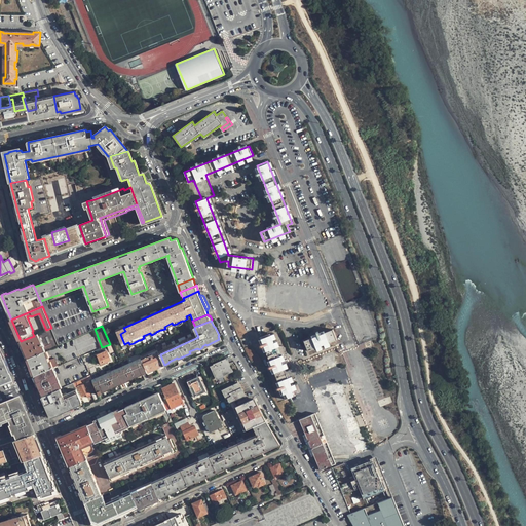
[(308,350),(338,339),(333,329),(305,340),(308,350)]
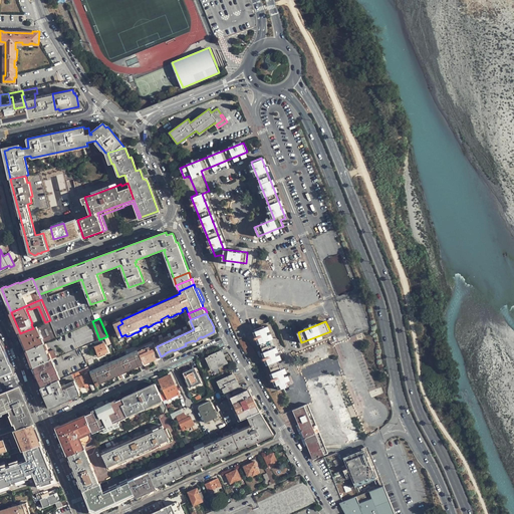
[(255,329),(279,390),(286,387),(289,386),(285,376),(265,325),(255,329)]
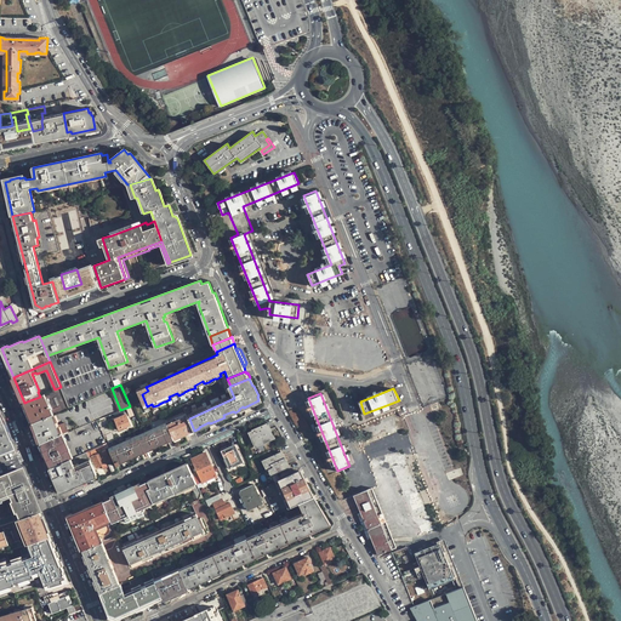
[(33,417),(35,422),(53,414),(45,394),(40,397),(27,402),(28,406),(26,408),(30,419),(33,417)]
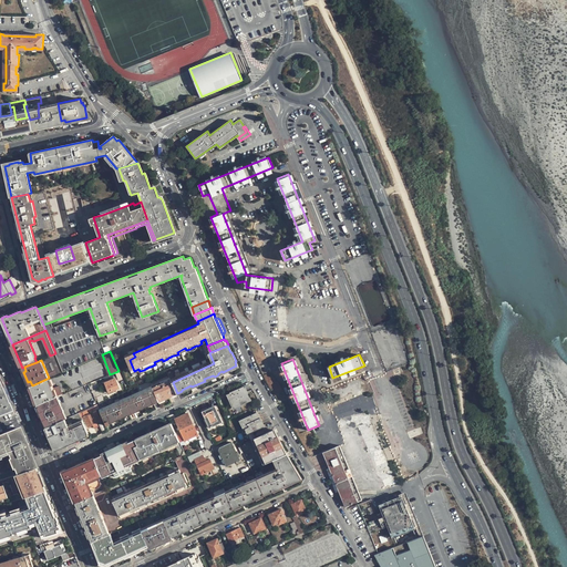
[(53,388),(49,378),(32,385),(30,387),(37,404),(38,405),(40,403),(57,397),(63,393),(60,385),(53,388)]
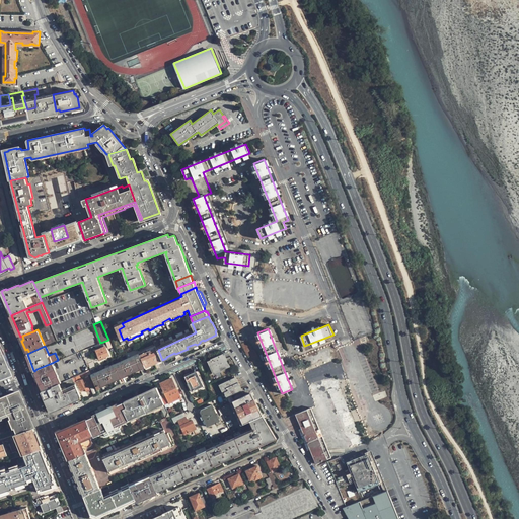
[(100,359),(109,355),(106,346),(96,350),(100,359)]
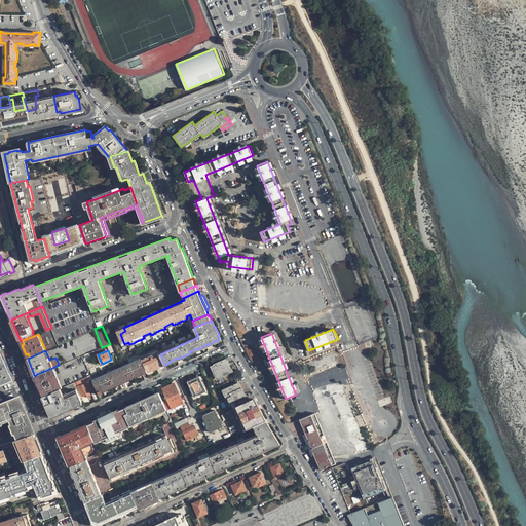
[(153,370),(164,365),(160,354),(158,350),(142,358),(148,371),(152,369),(153,370)]
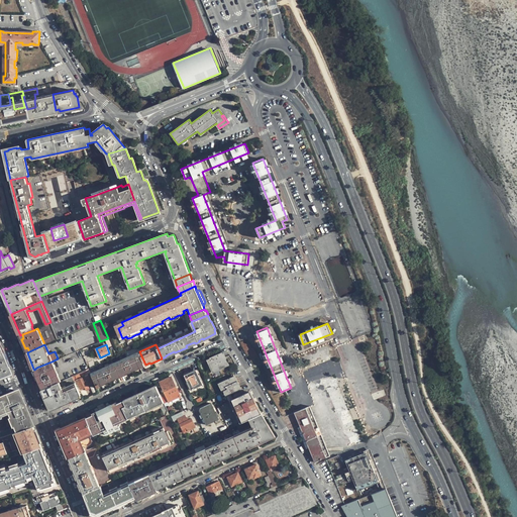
[(316,348),(318,355),(330,351),(328,344),(316,348)]
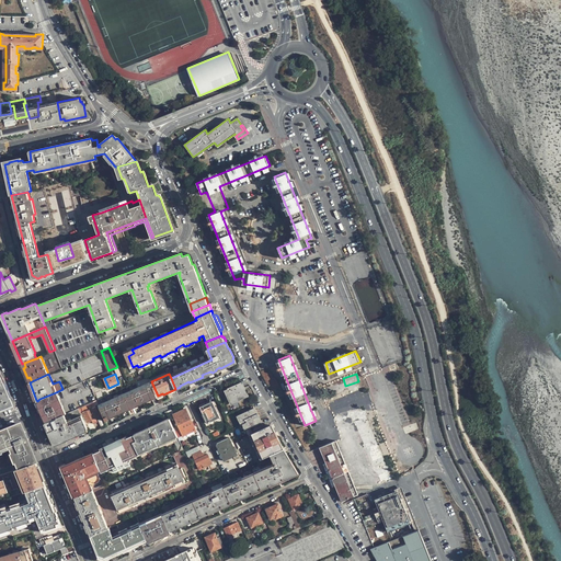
[(0,409),(12,404),(9,397),(8,398),(0,377),(0,409)]
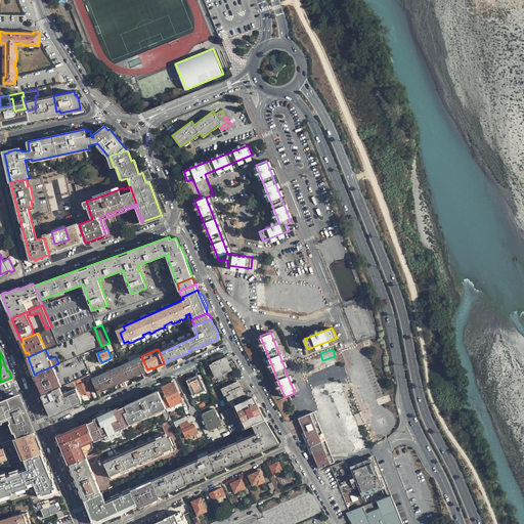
[(141,356),(92,378),(98,393),(147,372),(147,369),(141,356)]
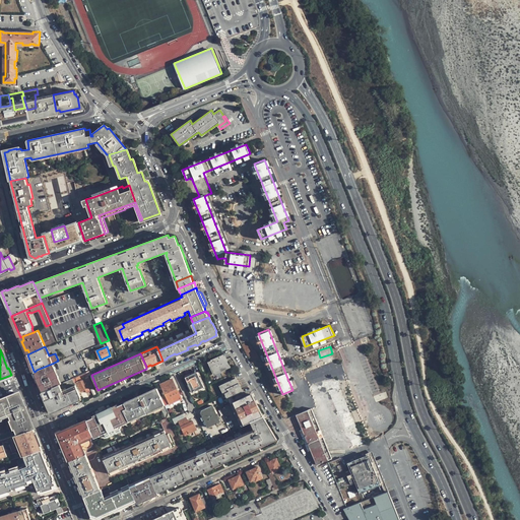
[(226,361),(225,360),(223,354),(212,360),(212,362),(210,363),(212,368),(213,368),(216,373),(222,371),(221,369),(230,366),(228,361),(226,361)]
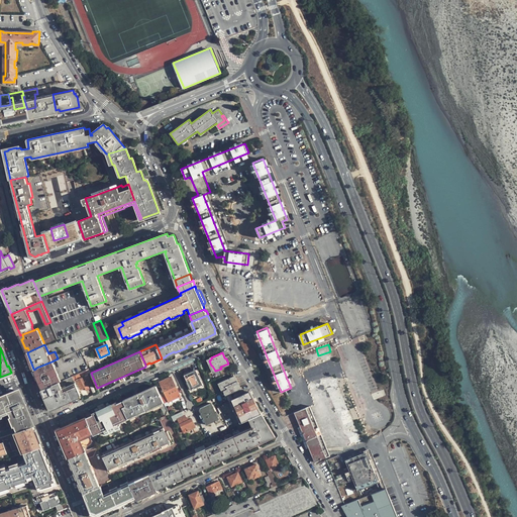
[(34,370),(42,390),(61,382),(52,362),(36,368),(34,370)]
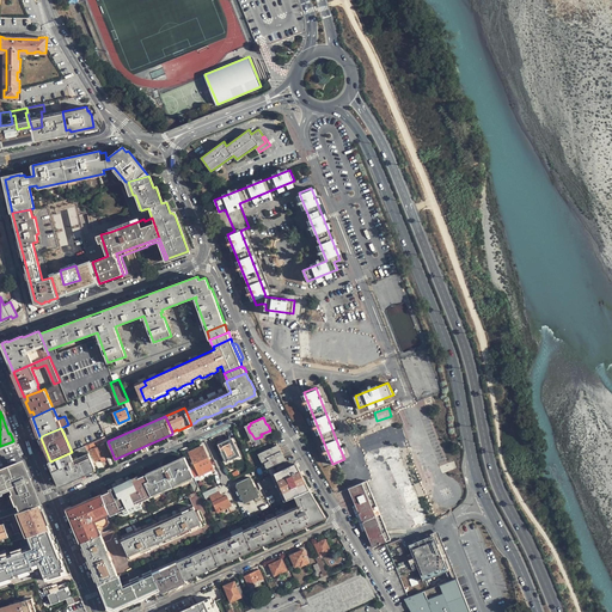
[(232,438),(219,444),(227,460),(240,456),(232,438)]
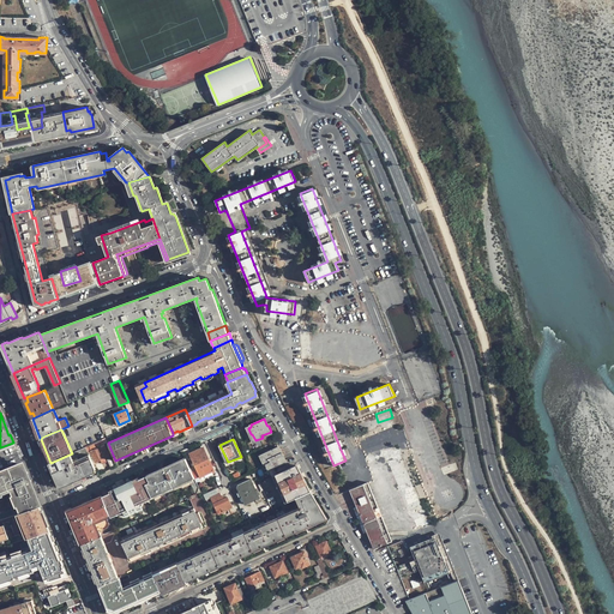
[(104,443),(103,440),(90,446),(92,450),(91,451),(96,462),(102,459),(102,458),(106,457),(110,455),(104,443)]
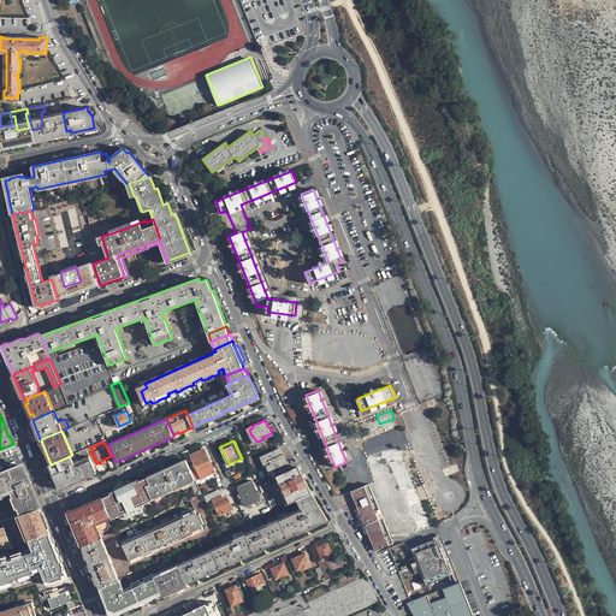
[(372,445),(369,445),(371,448),(369,448),(371,450),(360,455),(365,466),(390,456),(391,460),(389,461),(389,462),(388,463),(389,463),(389,465),(390,465),(400,487),(397,489),(398,490),(400,490),(401,491),(403,490),(412,510),(408,511),(409,513),(408,514),(408,515),(409,515),(410,516),(412,516),(413,521),(415,520),(420,531),(431,526),(400,450),(390,454),(386,444),(375,449),(374,446),(373,446),(372,445)]
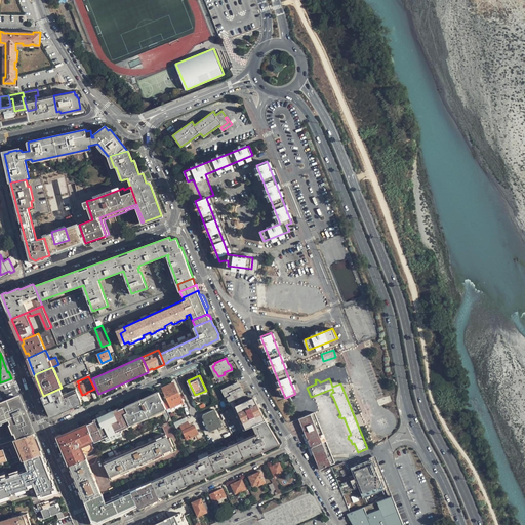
[(59,411),(82,401),(74,381),(62,388),(43,396),(51,415),(59,411)]
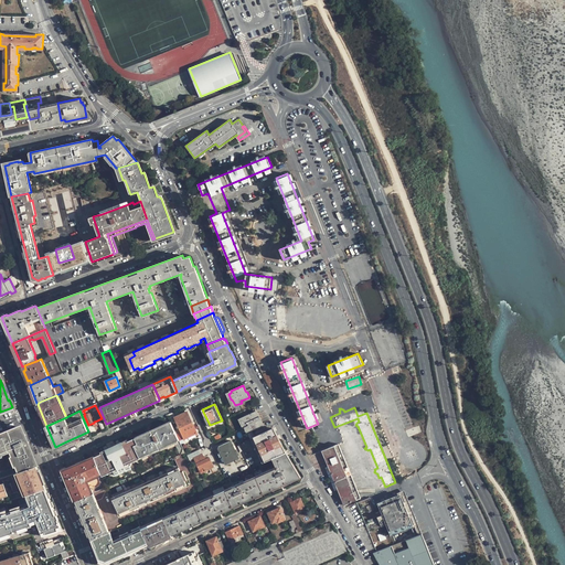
[(264,425),(256,411),(241,418),(247,433),(264,425)]
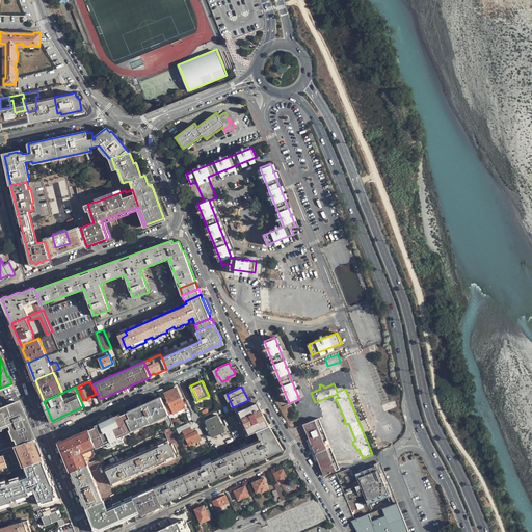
[(175,413),(184,408),(186,407),(177,388),(165,393),(175,413)]
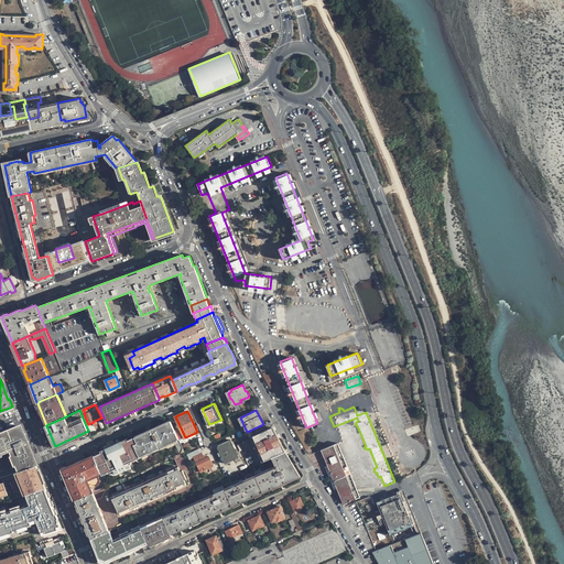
[(152,432),(137,438),(138,443),(134,444),(139,454),(151,448),(152,449),(166,443),(166,442),(173,438),(180,454),(185,452),(176,433),(175,430),(172,423),(156,430),(155,427),(151,430),(152,432)]
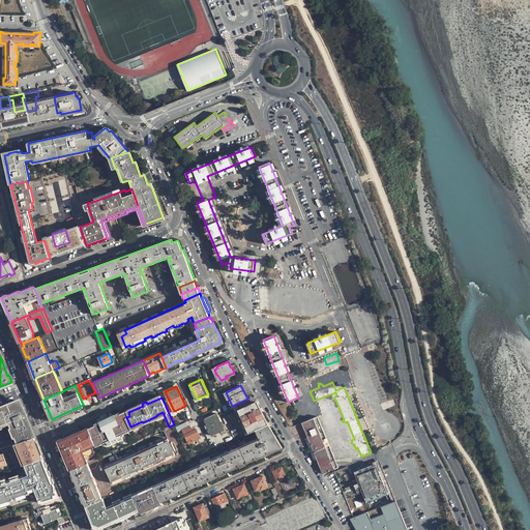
[(267,424),(257,402),(238,409),(249,433),(257,430),(267,424)]
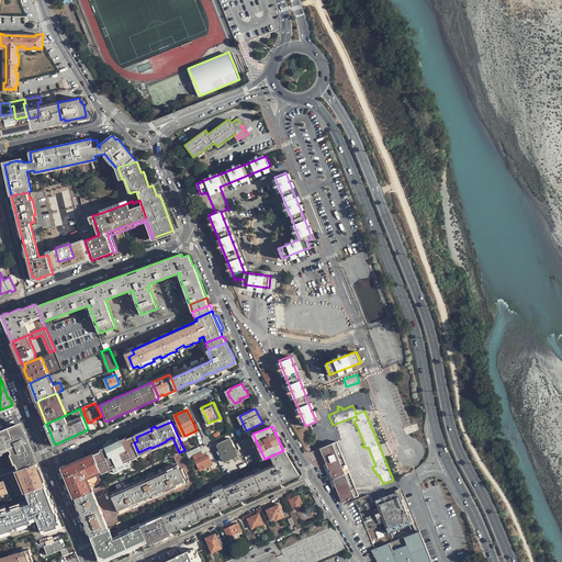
[(12,427),(0,431),(0,454),(10,451),(14,462),(32,457),(22,430),(19,433),(17,427),(13,429),(12,427)]
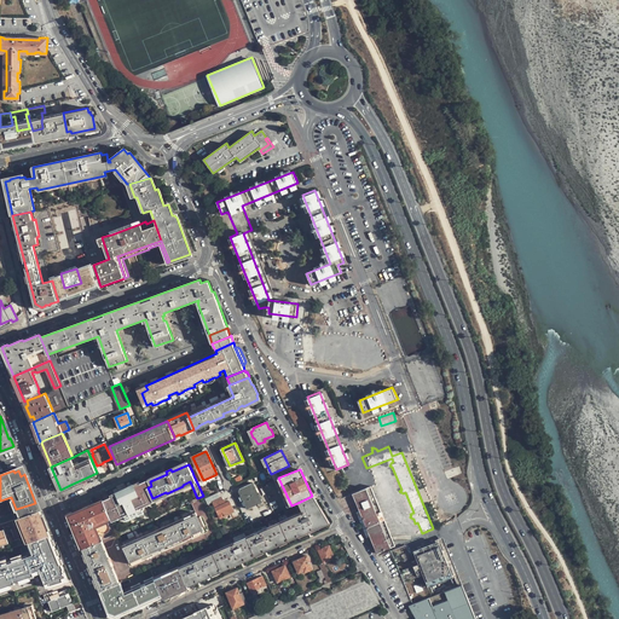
[(149,480),(104,501),(111,518),(125,513),(126,518),(128,521),(144,514),(143,510),(142,508),(143,508),(142,504),(154,499),(152,498),(148,487),(151,486),(150,481),(149,480)]
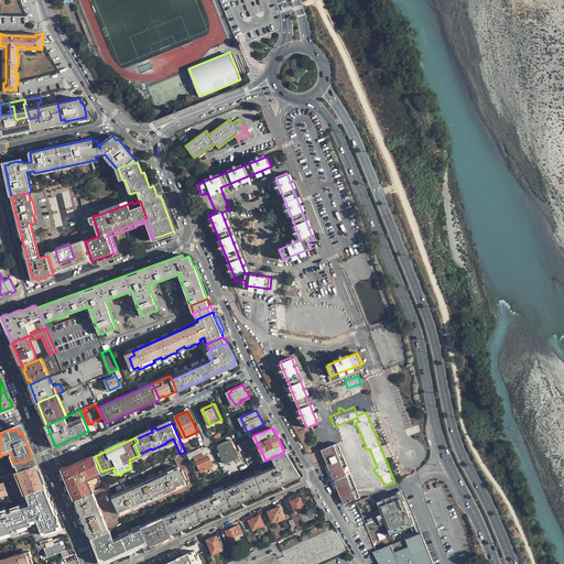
[(231,440),(219,445),(219,448),(226,463),(236,458),(236,461),(239,458),(238,457),(239,456),(231,440)]
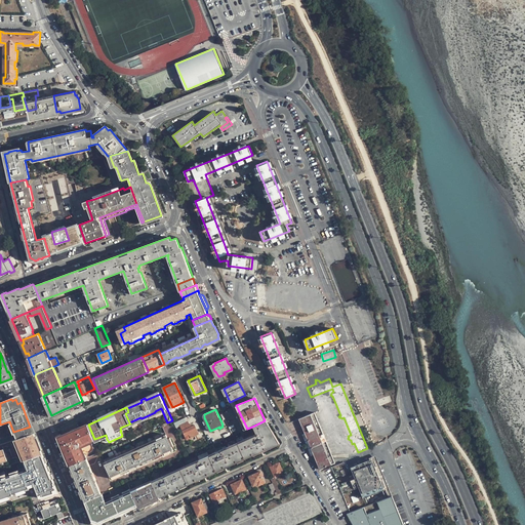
[(320,469),(335,462),(315,412),(299,418),(320,469)]
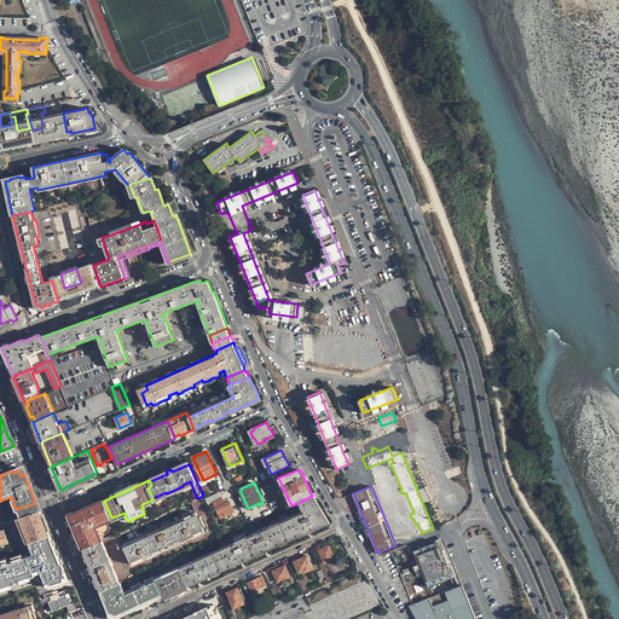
[(305,512),(250,536),(258,553),(264,549),(265,551),(281,544),(279,542),(298,533),(299,536),(314,528),(313,526),(327,521),(322,510),(320,510),(316,501),(314,501),(312,496),(300,502),(305,512)]
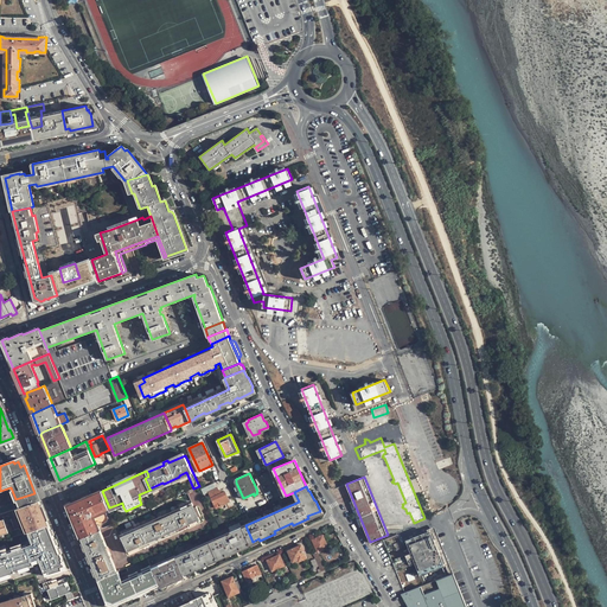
[(218,502),(221,506),(230,502),(225,490),(222,492),(218,487),(209,491),(215,504),(218,502)]
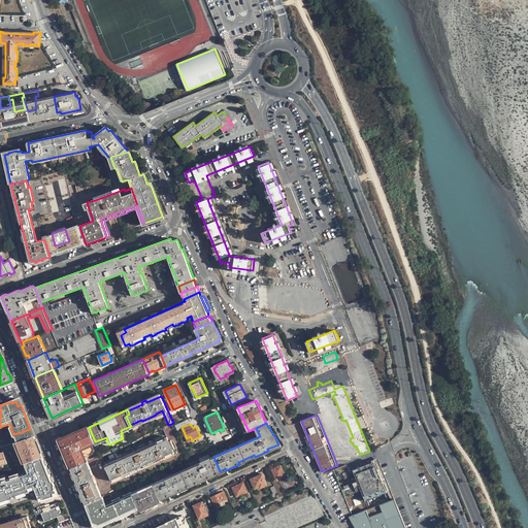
[(124,431),(132,428),(131,426),(121,430),(122,433),(121,433),(122,435),(124,431)]
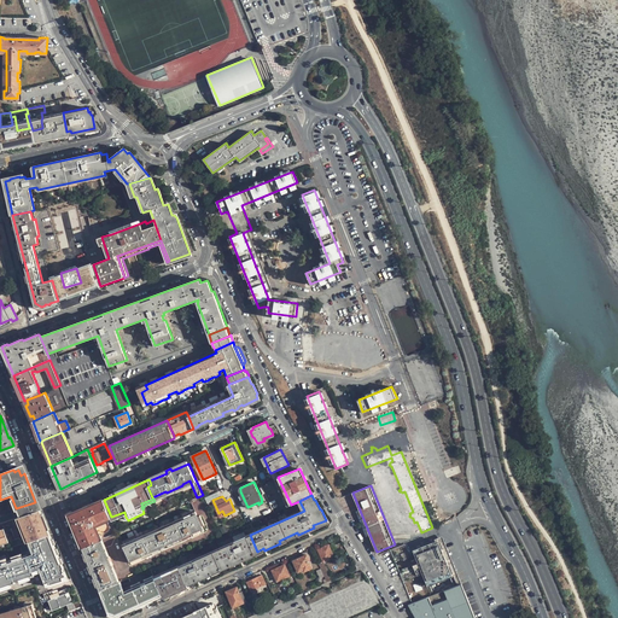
[(104,500),(69,514),(82,547),(83,548),(101,540),(95,529),(97,524),(111,517),(104,500)]
